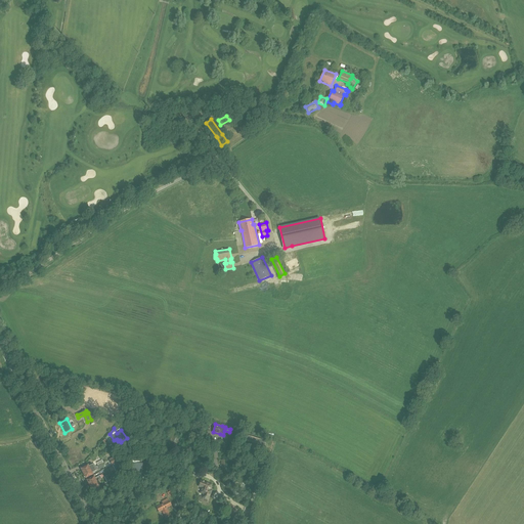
[(170,440),(168,446),(174,449),(177,443),(178,443),(180,439),(172,435),(170,440)]
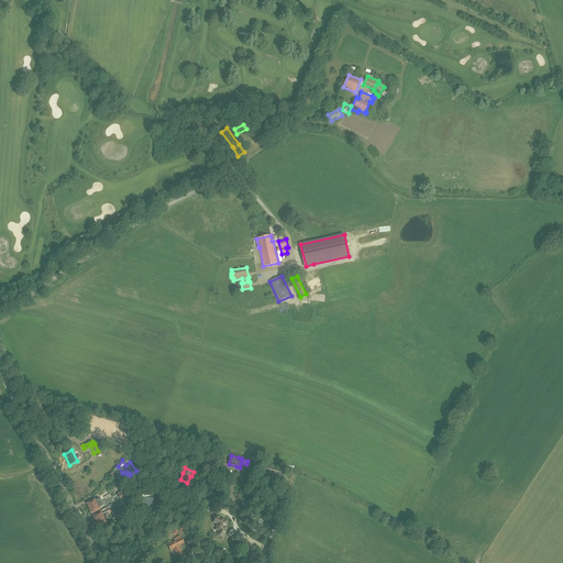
[(263,473),(264,474),(264,473),(280,477),(283,472),(265,467),(263,473)]
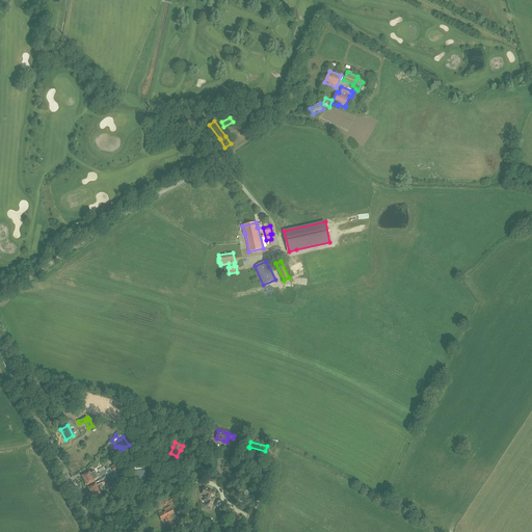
[(37,455),(42,452),(42,451),(44,450),(41,447),(40,447),(34,450),(37,455)]
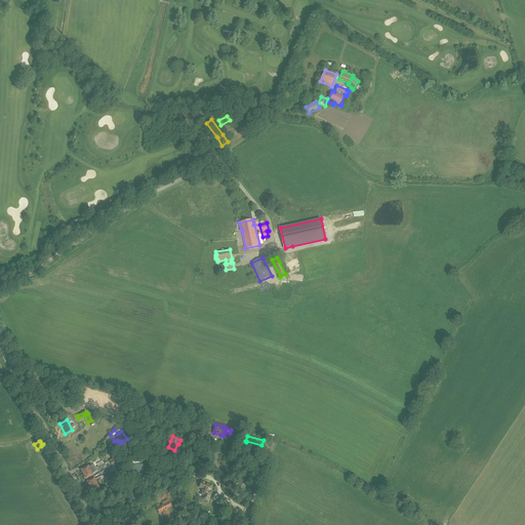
[(111,442),(109,443),(115,451),(117,450),(111,442)]
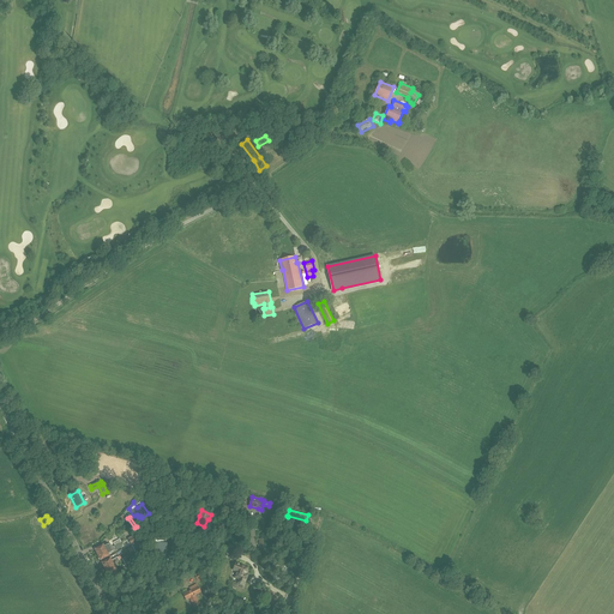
[(132,546),(140,541),(137,534),(127,539),(132,546)]
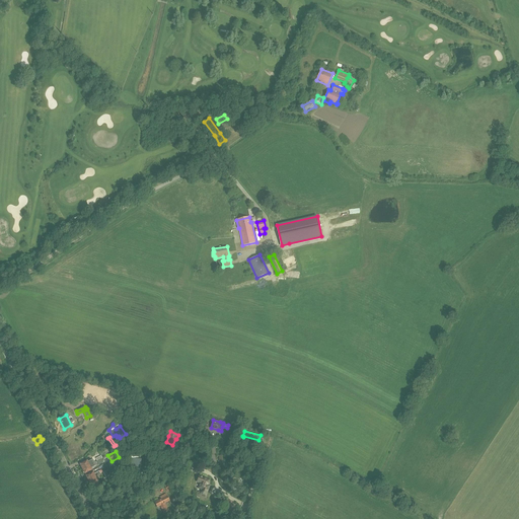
[(132,458),(131,458),(130,467),(140,468),(141,459),(139,459),(139,457),(140,457),(140,453),(131,452),(131,456),(132,456),(132,458)]
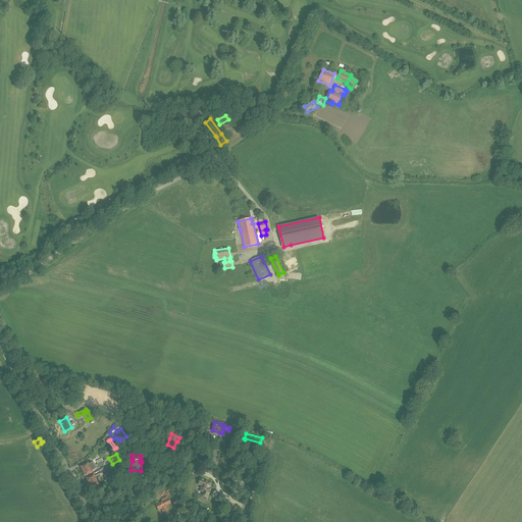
[(119,460),(112,464),(115,470),(122,466),(119,460)]
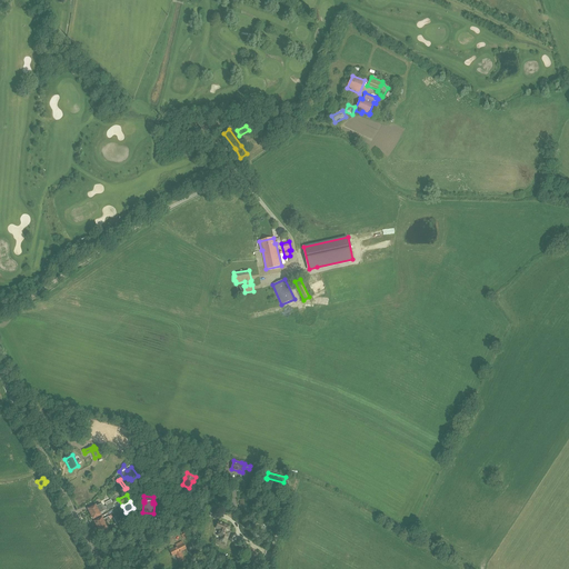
[(88,508),(90,513),(103,507),(102,503),(100,505),(97,507),(96,505),(88,508)]
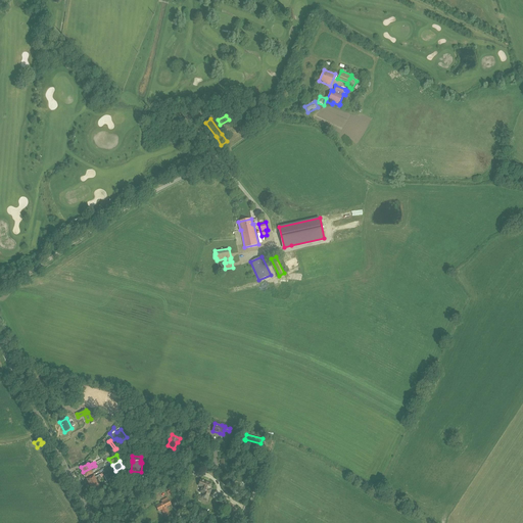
[(192,468),(191,472),(198,476),(202,468),(197,465),(194,468),(192,468)]
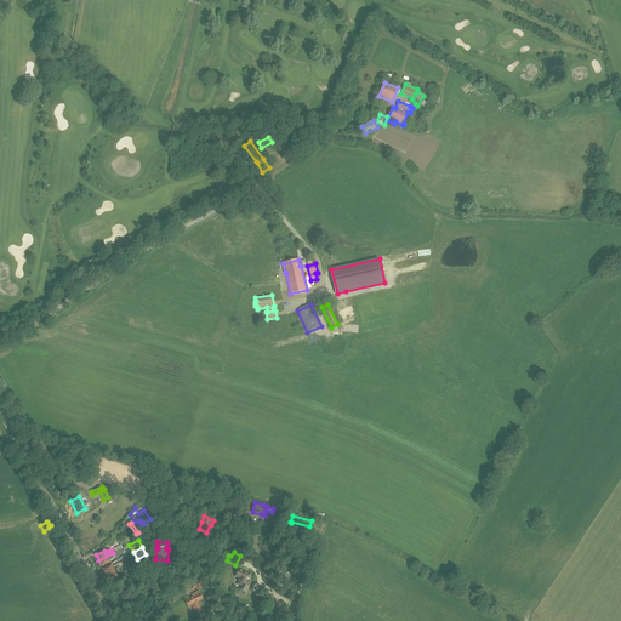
[(109,560),(114,558),(115,557),(113,553),(98,560),(102,567),(110,562),(109,560)]
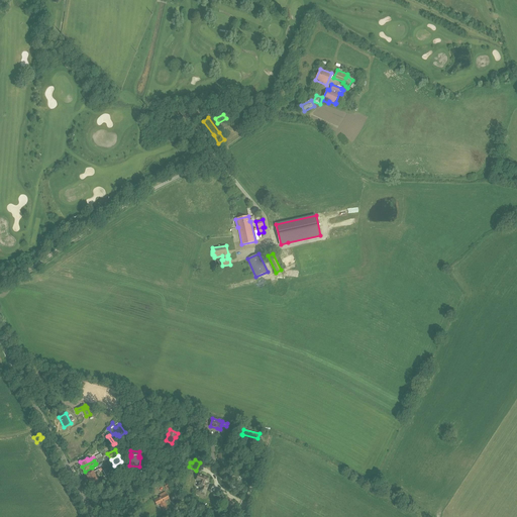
[(117,471),(114,466),(110,467),(103,471),(106,477),(113,474),(117,471)]
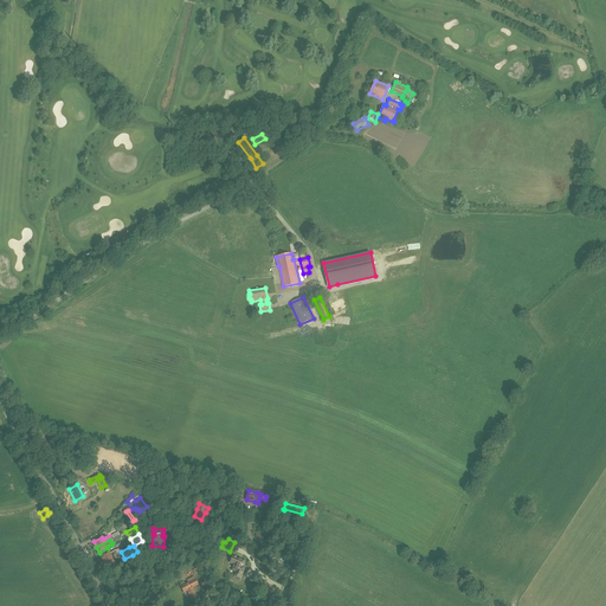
[(117,549),(116,550),(110,553),(109,550),(101,555),(103,561),(117,553),(118,553),(117,549)]
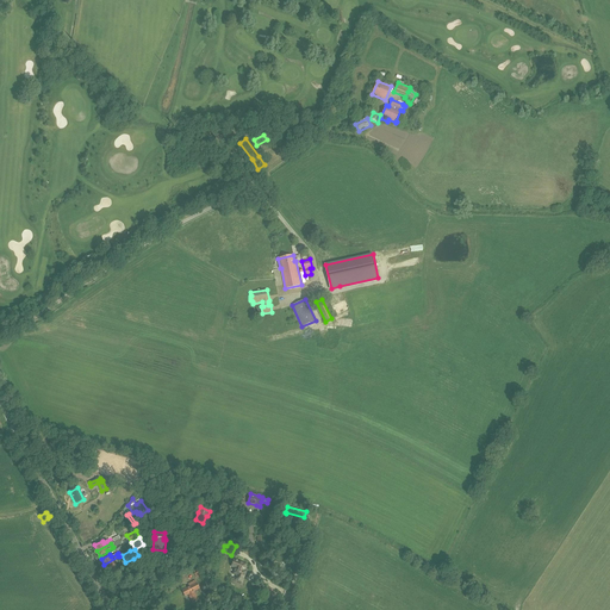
[(118,556),(104,565),(107,570),(116,566),(114,564),(119,560),(118,556)]
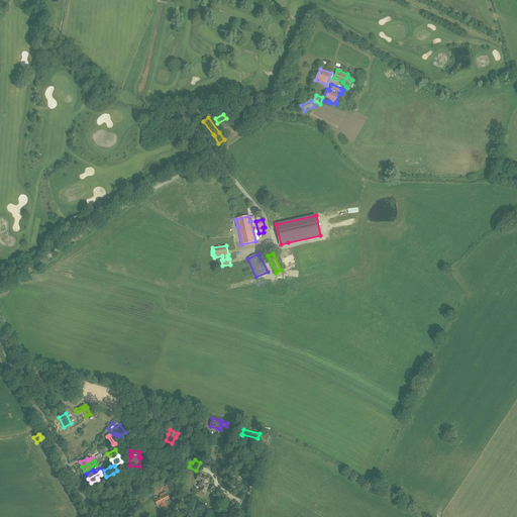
[(198,475),(196,480),(198,481),(200,482),(198,487),(202,488),(201,491),(205,493),(208,484),(207,484),(207,482),(208,479),(205,478),(200,476),(198,475)]
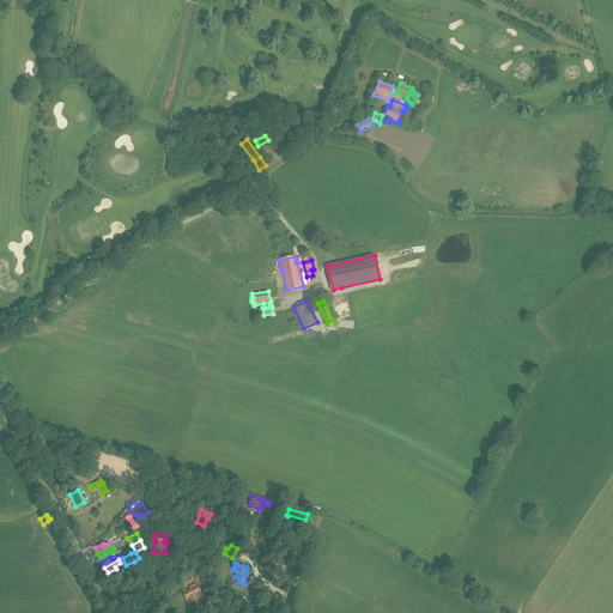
[(200,571),(198,572),(194,574),(195,576),(195,577),(198,581),(205,577),(202,574),(201,574),(200,571)]
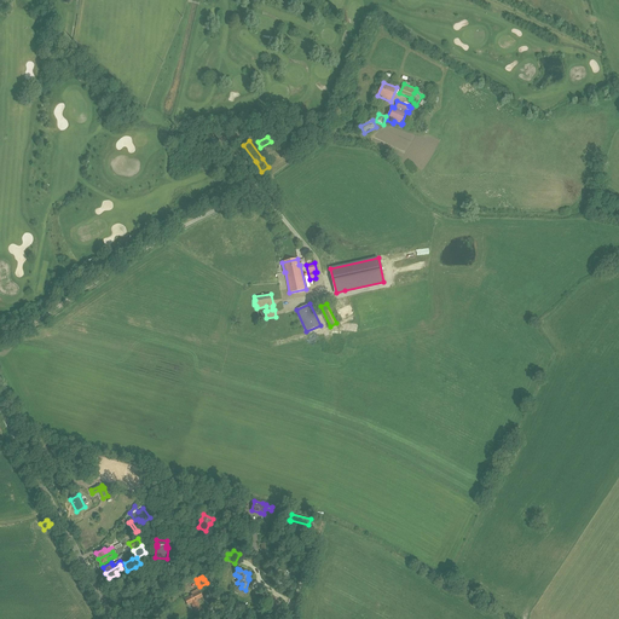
[(187,605),(191,602),(196,612),(201,609),(196,600),(202,596),(198,589),(192,593),(192,595),(185,600),(187,605)]
